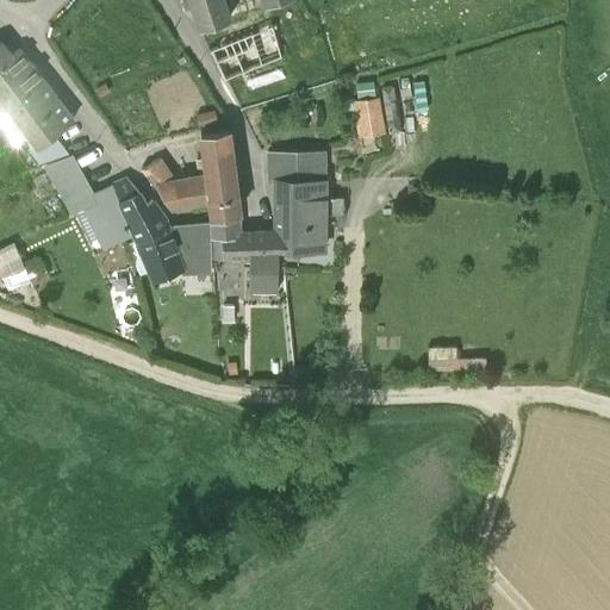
[(229,16),(223,0),(184,0),(186,6),(193,4),(200,25),(229,16)]
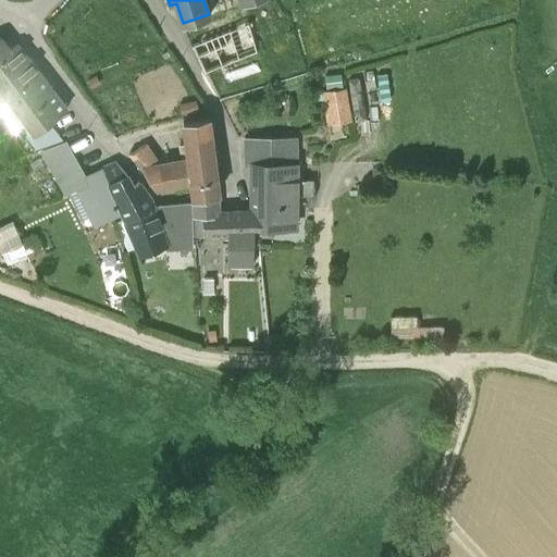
[(248,21),(192,44),(205,71),(267,46),(262,29),(251,34),(248,21)]
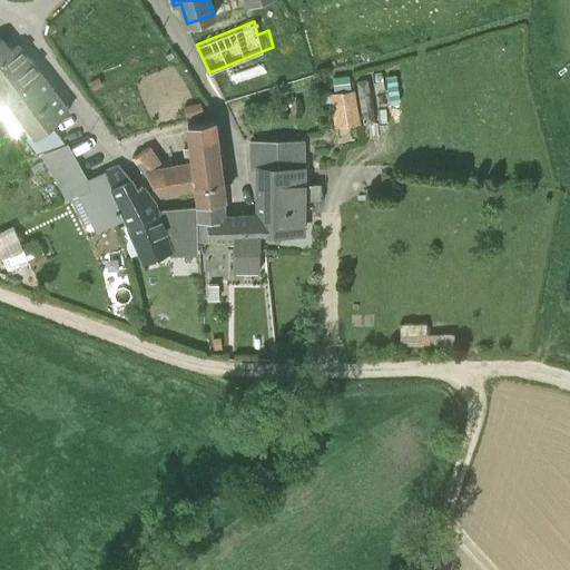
[(10,51),(0,38),(0,87),(2,90),(9,98),(25,86),(26,87),(41,75),(18,46),(10,51)]
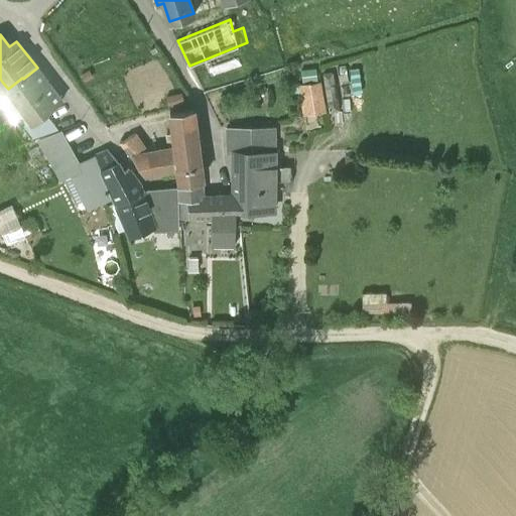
[(37,68),(23,79),(22,78),(8,89),(31,121),(32,122),(45,112),(61,99),(37,68)]
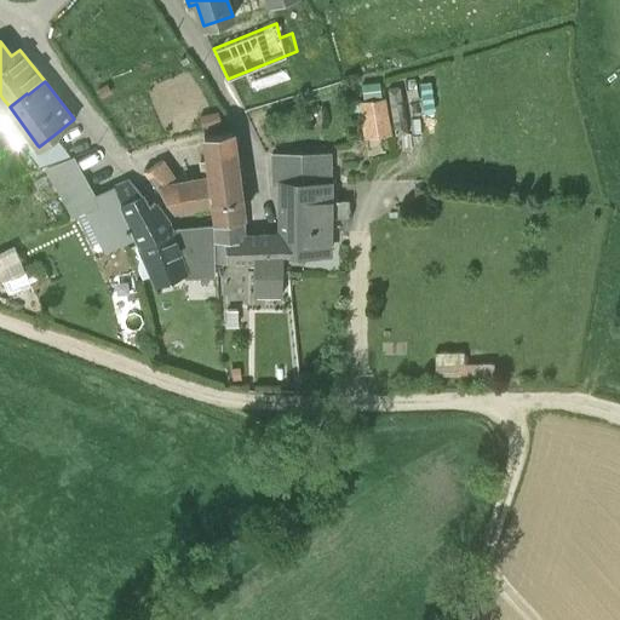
[(385,90),(368,90),(368,99),(385,99),(385,90)]
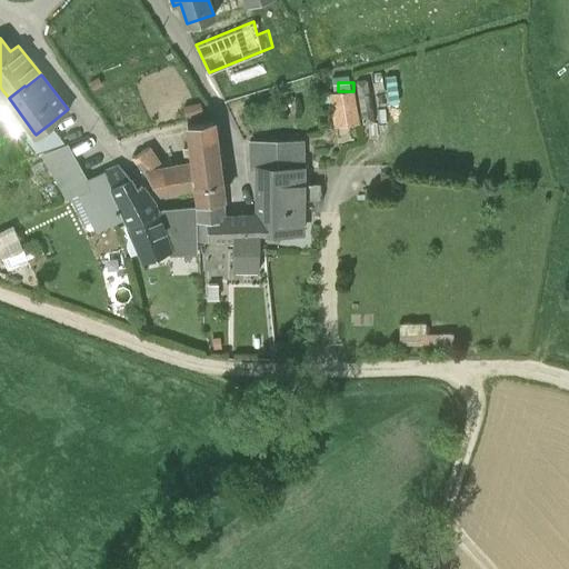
[(338,91),(336,91),(337,125),(338,125),(347,123),(357,123),(357,91),(353,91),(338,91)]
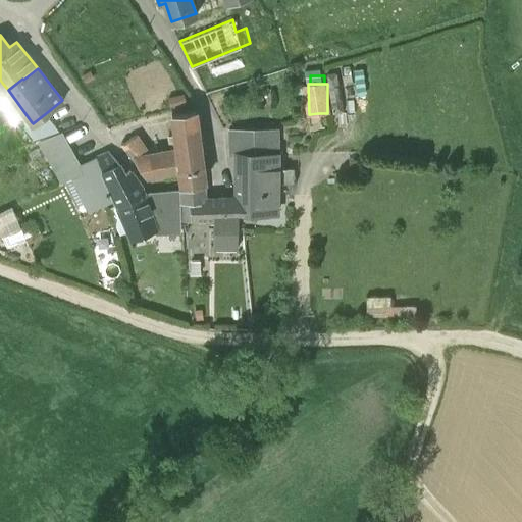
[(195,109),(171,113),(174,135),(176,149),(200,144),(195,109)]
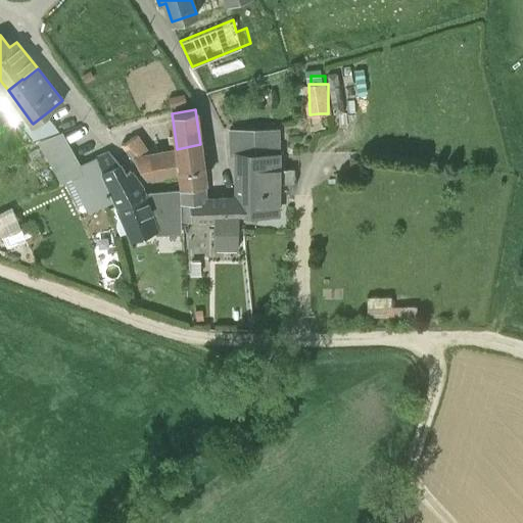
[(46,113),(33,124),(32,123),(25,128),(33,140),(58,129),(46,113)]
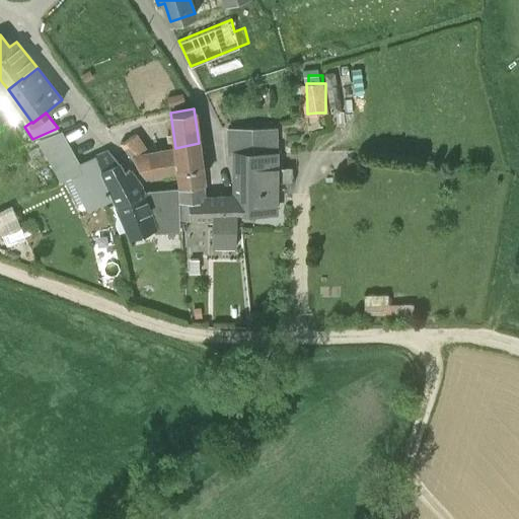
[(316,128),(316,113),(308,114),(309,128),(316,128)]
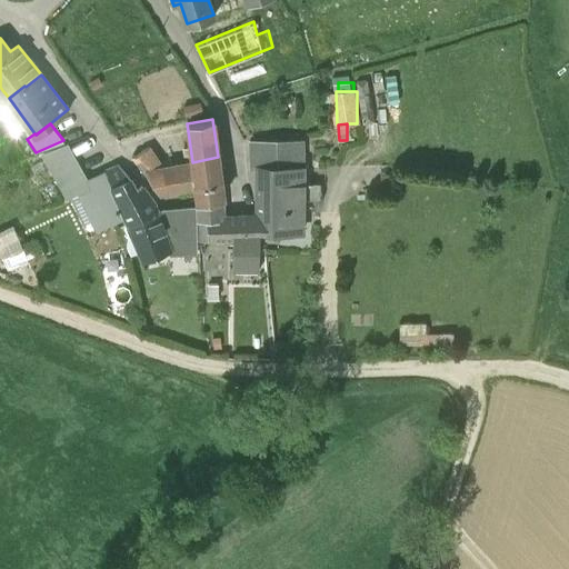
[(303,140),(252,141),(252,168),(259,168),(285,168),(285,230),(301,231),(303,140)]
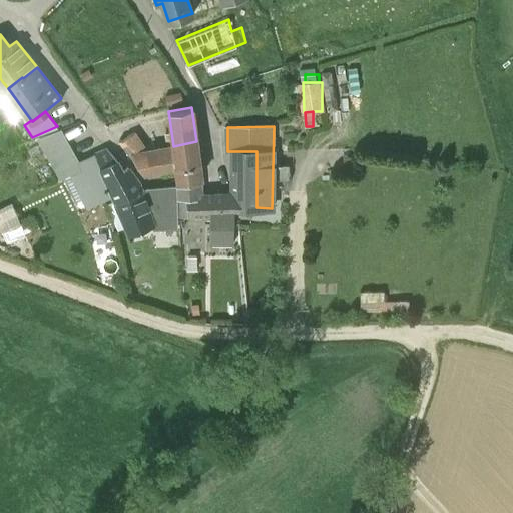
[(59,130),(38,140),(57,179),(77,169),(59,130)]
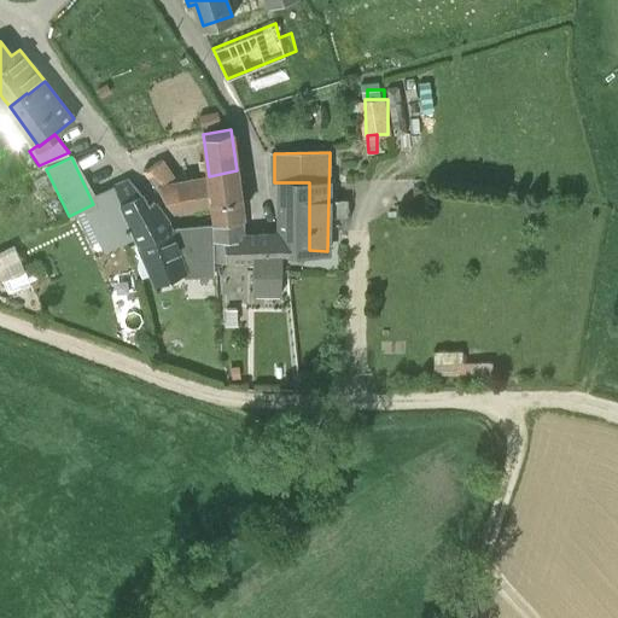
[(237,170),(209,176),(207,159),(199,161),(202,178),(176,184),(161,161),(145,172),(159,186),(173,208),(213,202),(214,217),(243,214),(237,170)]
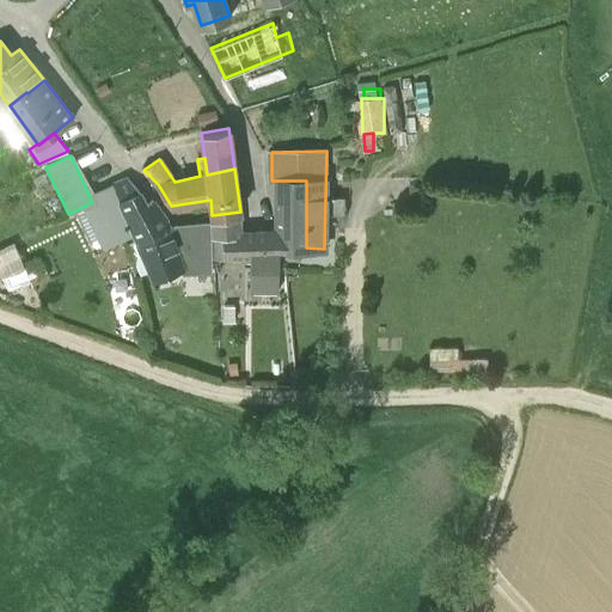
[(152,201),(145,206),(139,194),(127,177),(112,184),(118,196),(111,200),(118,215),(126,213),(138,239),(169,230),(164,218),(152,201)]
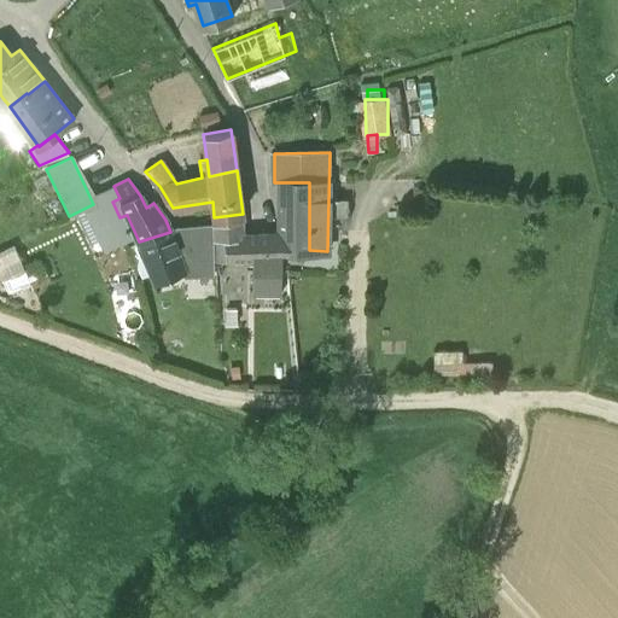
[(309,182),(281,182),(281,233),(281,250),(283,250),(309,250),(309,182)]
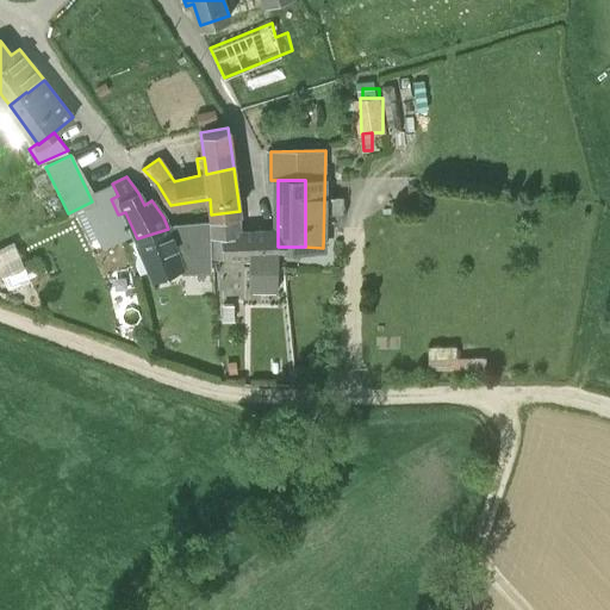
[(278,230),(257,230),(240,232),(240,211),(211,215),(212,223),(212,235),(213,257),(250,257),(249,290),(278,290),(279,247),(278,247),(278,230)]
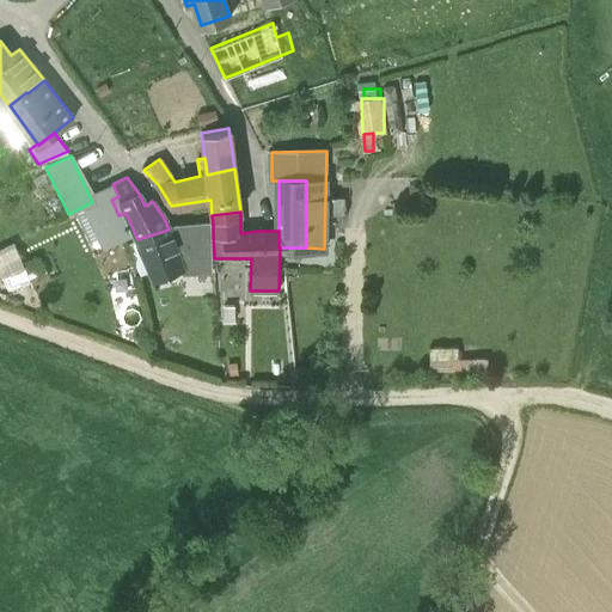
[(213,224),(175,227),(169,230),(178,262),(182,271),(212,261),(209,249),(203,234),(213,236),(213,224)]
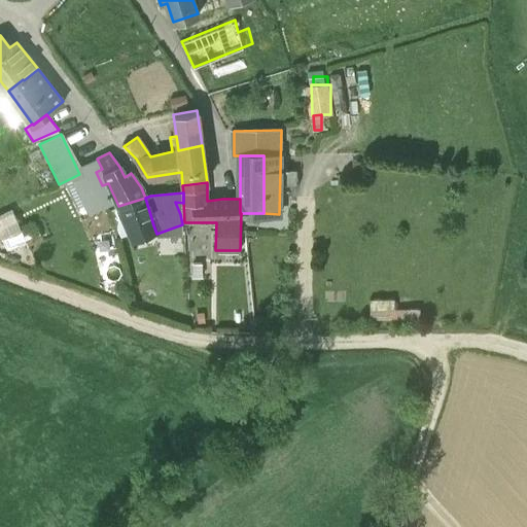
[(118,206),(117,206),(131,234),(153,225),(145,198),(118,206)]
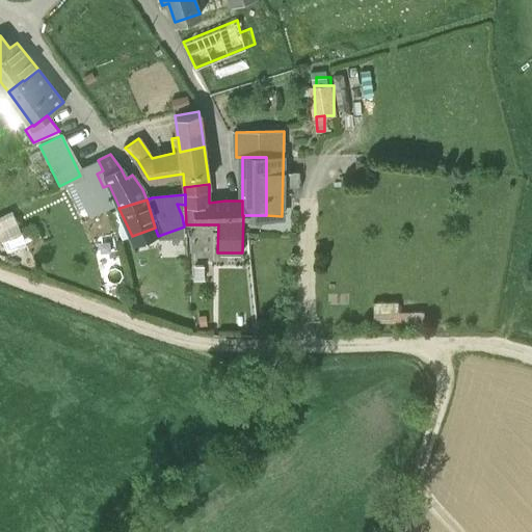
[(8,235),(14,251),(49,242),(44,225),(8,235)]
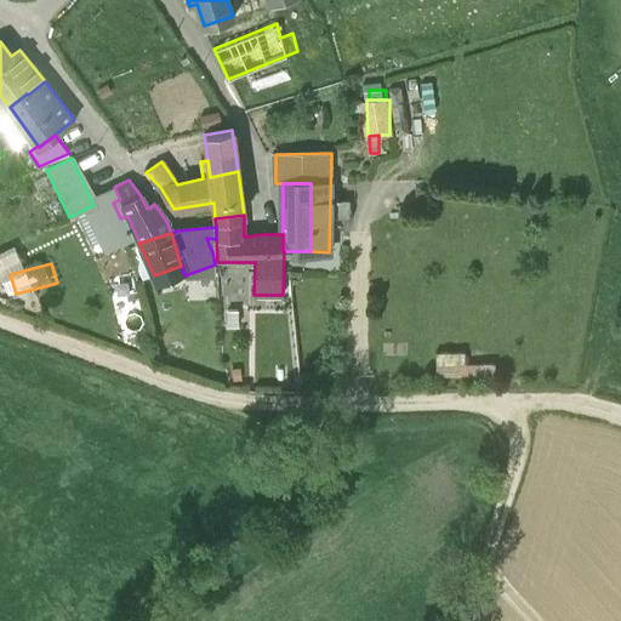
[(147,279),(135,284),(141,301),(154,295),(147,279)]
